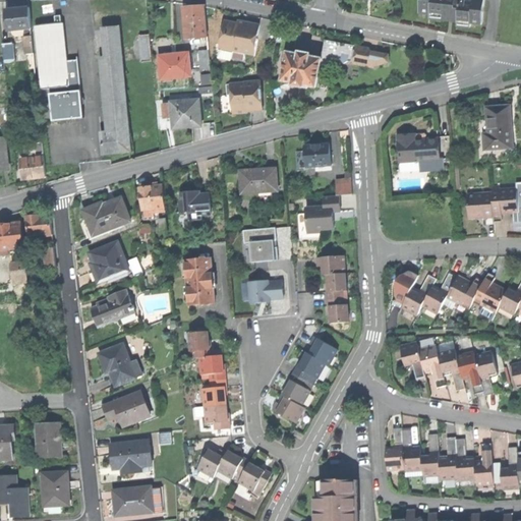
[(436,14),(454,16),(455,0),(419,0),(419,12),(436,14)]
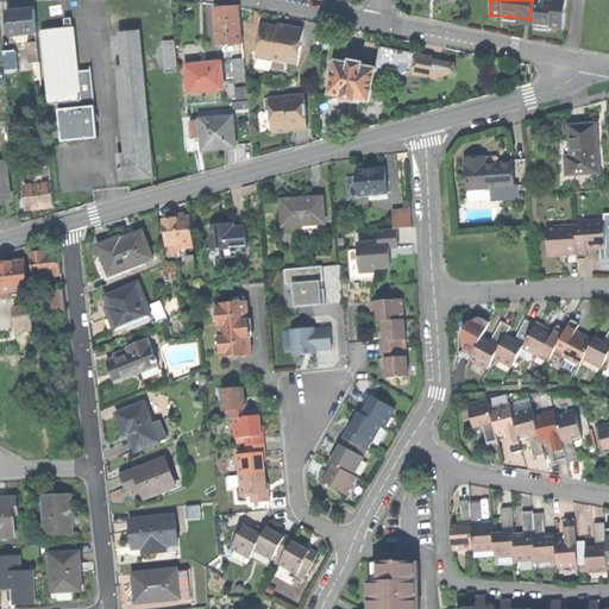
[(565,0),(532,0),(531,19),(531,25),(563,29),(565,0)]
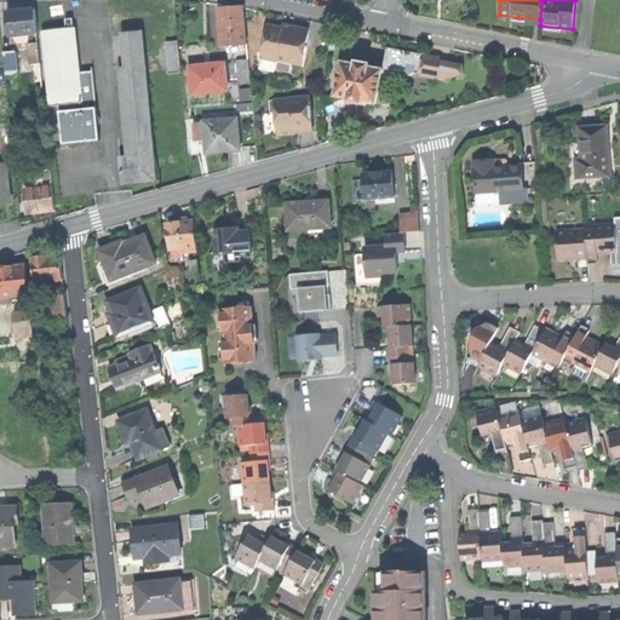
[(223,44),(246,42),(244,6),(233,7),(220,7),(223,44)]
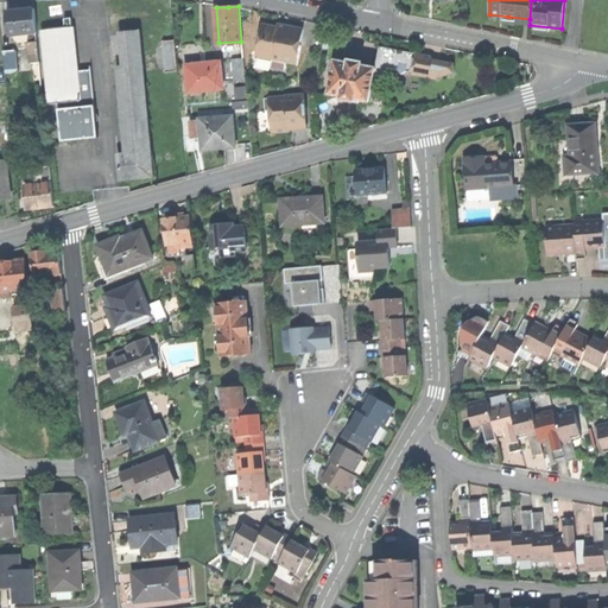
[(7,11),(10,35),(17,35),(37,32),(35,8),(20,10),(7,11)]
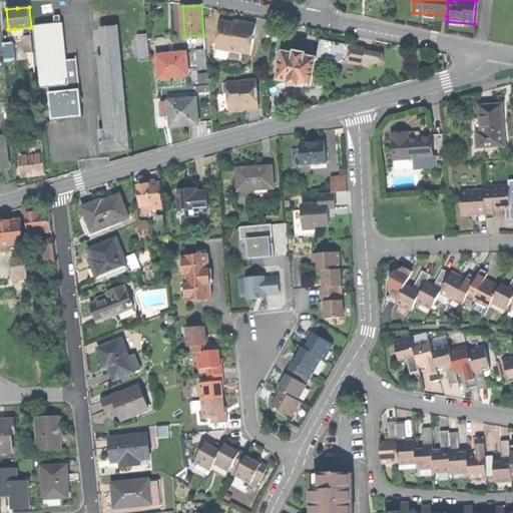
[(241,52),(249,54),(255,23),(239,20),(239,23),(233,21),(220,19),(215,47),(228,50),(241,52)]
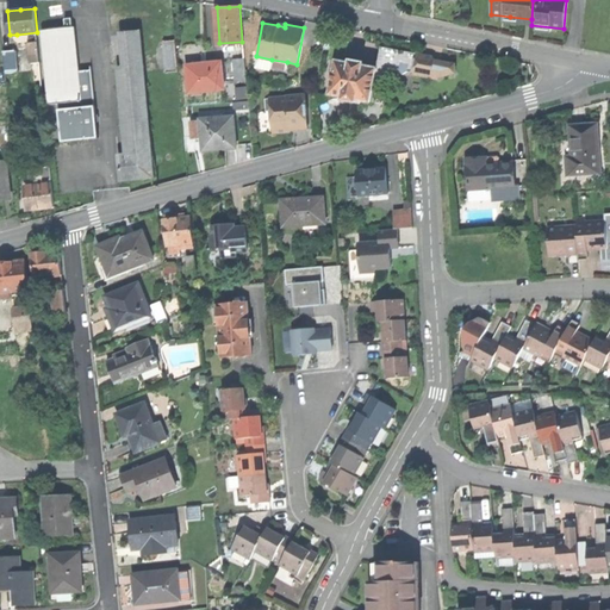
[(58,103),(80,100),(78,70),(73,25),(64,26),(42,27),(49,103),(58,103)]
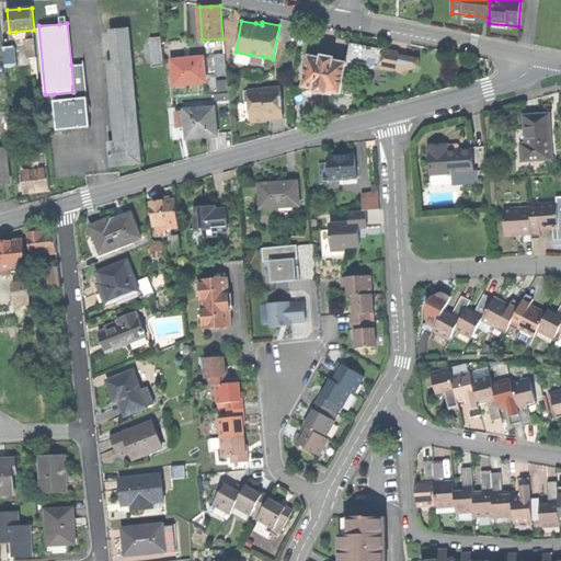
[(128,26),(111,29),(114,60),(122,139),(139,138),(128,26)]
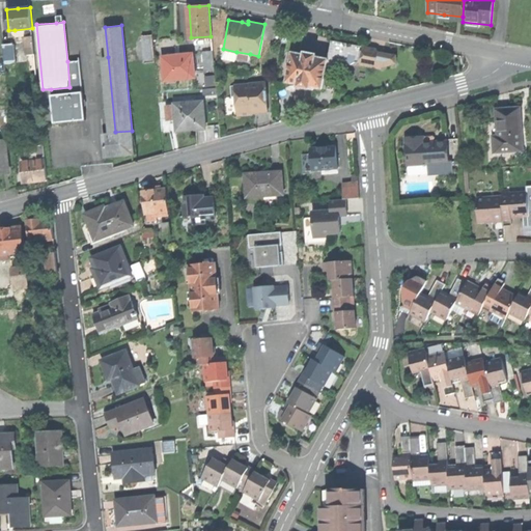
[(33,36),(32,28),(15,30),(16,37),(25,37),(33,36)]
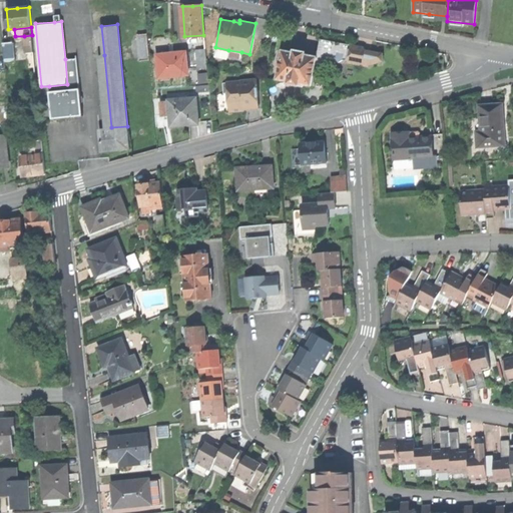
[(279,34),(277,43),(290,46),(293,31),(280,28),(279,34)]
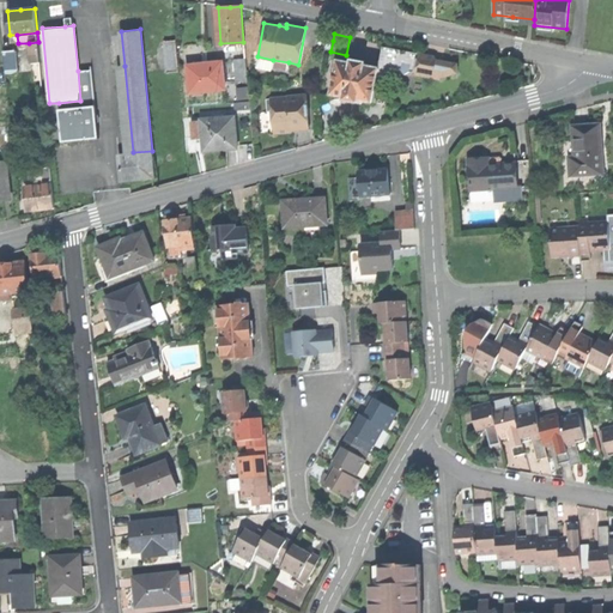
[(167,72),(178,72),(176,38),(164,40),(167,72)]
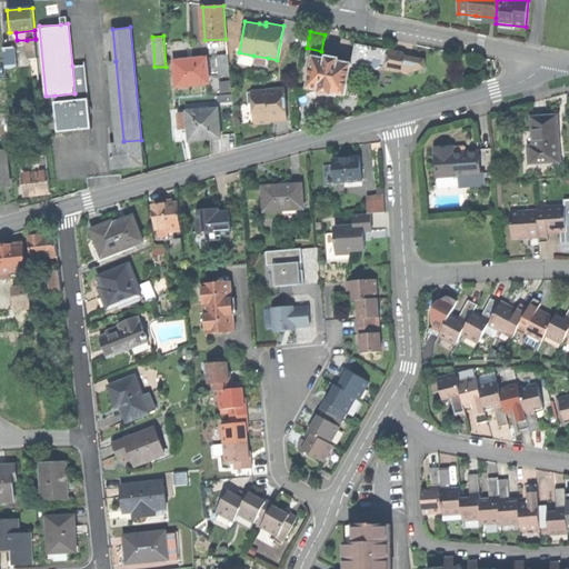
[(37,58),(36,39),(27,40),(28,59),(37,58)]
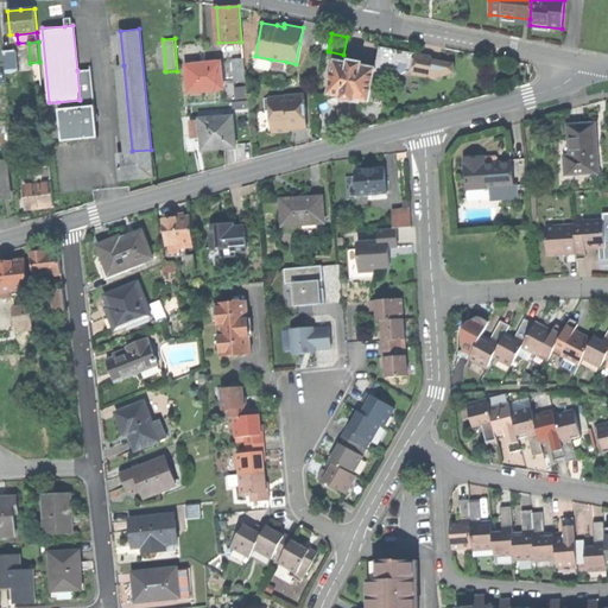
[(379,45),(375,68),(374,75),(391,71),(392,68),(398,69),(400,73),(405,70),(412,71),(412,74),(428,77),(429,74),(436,75),(436,77),(454,71),(455,63),(432,58),(418,56),(418,52),(379,45)]
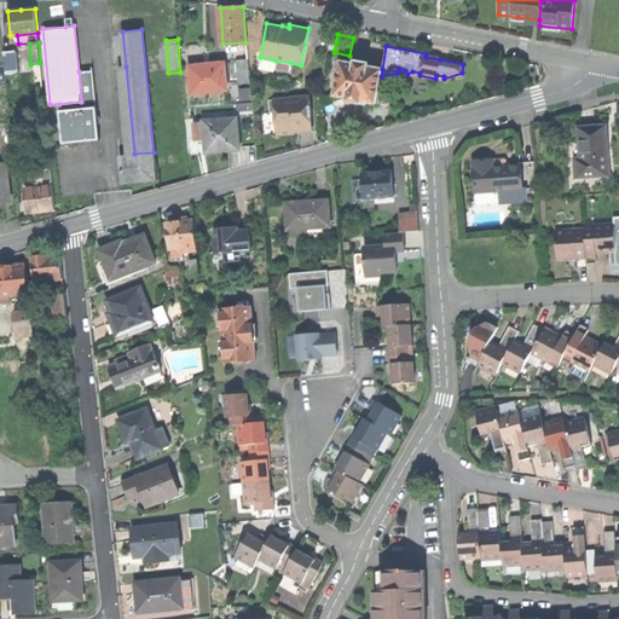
[(3,52),(5,74),(17,73),(15,51),(3,52)]
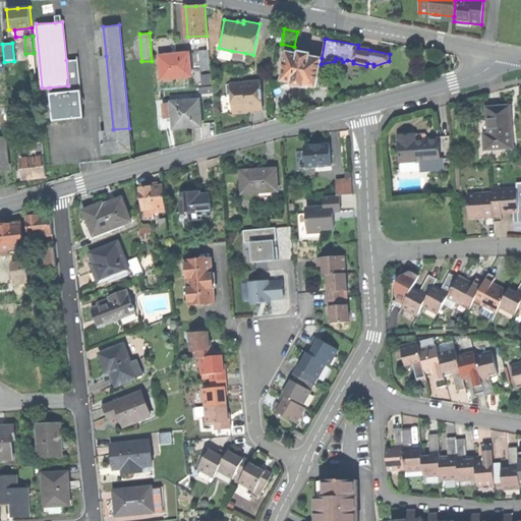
[(201,49),(203,67),(211,66),(209,48),(201,49)]
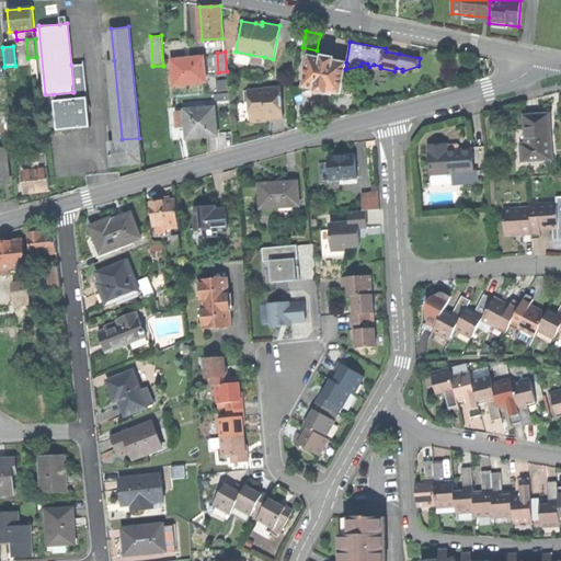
[(310,55),(304,86),(316,88),(316,90),(329,93),(329,90),(341,92),(345,69),(346,63),(334,60),(335,57),(330,56),(322,54),(322,57),(316,56),(310,55)]
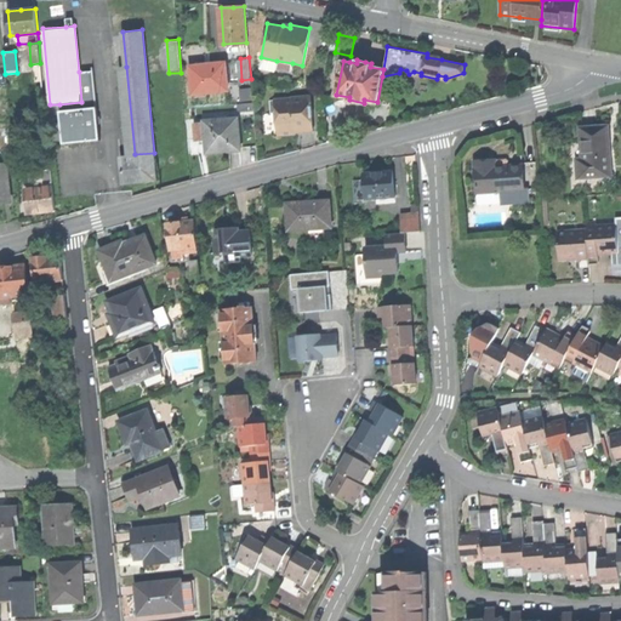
[(291,73),(292,63),(277,61),(275,69),(291,73)]
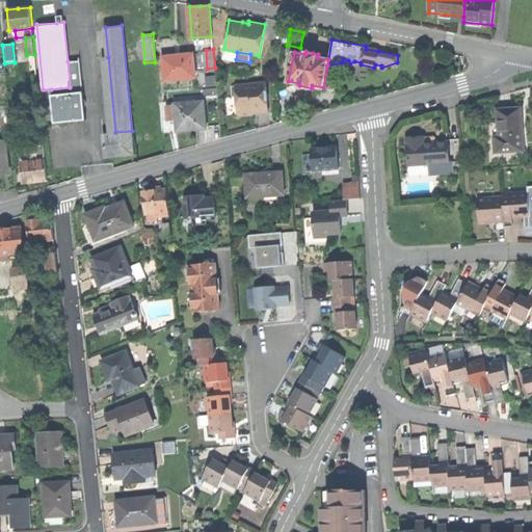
[(165,79),(195,76),(193,53),(177,55),(163,56),(165,79)]
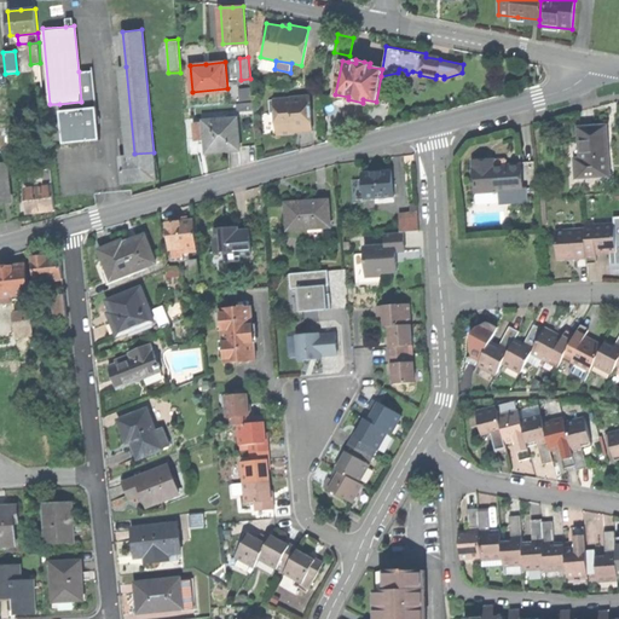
[(120,67),(127,155),(134,154),(126,67),(120,67)]
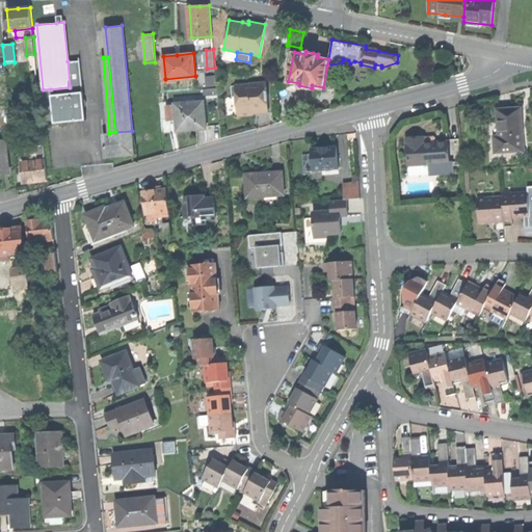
[(79,60),(68,61),(70,87),(51,89),(54,122),(70,120),(84,118),(79,60)]
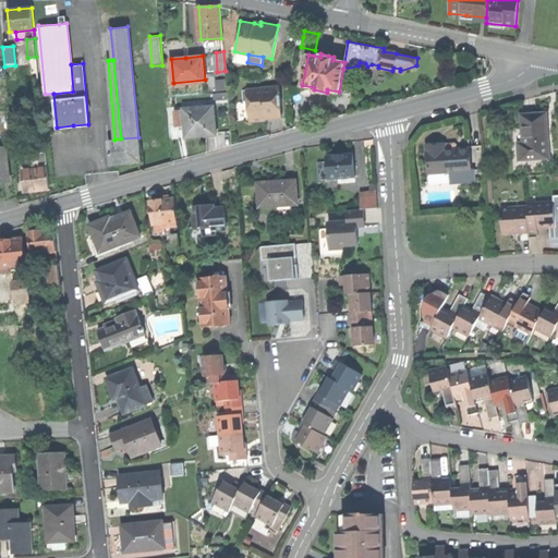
[(217,79),(217,87),(227,87),(226,77),(217,79)]
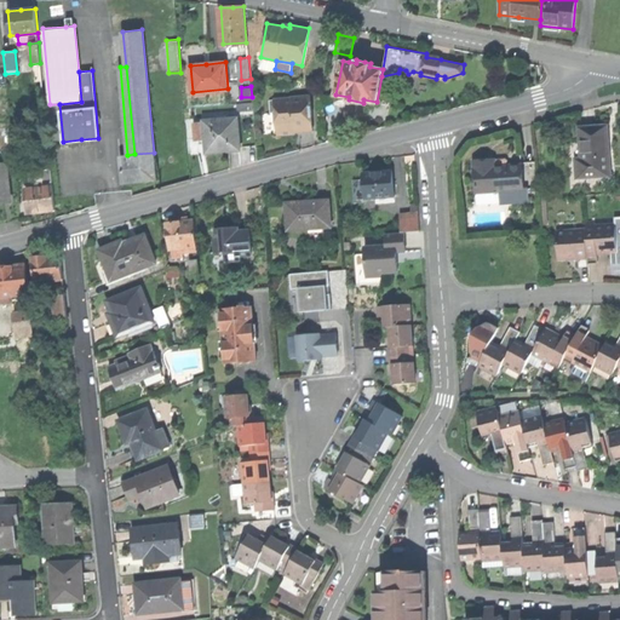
[(310,95),(274,98),(275,113),(276,135),(294,133),(296,133),(296,132),(314,130),(313,116),(308,113),(308,107),(311,107),(310,95)]
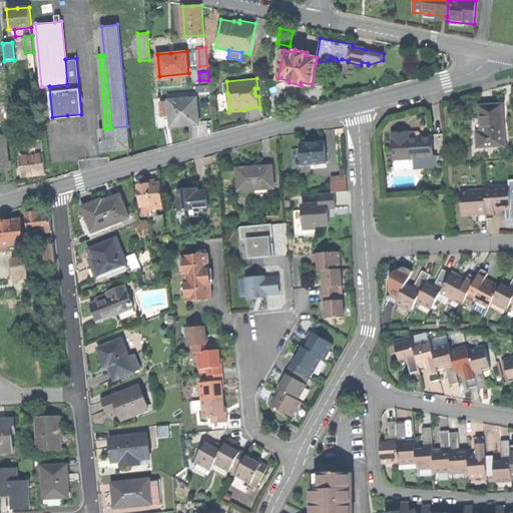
[(286,91),(284,104),(291,105),(293,92),(286,91)]
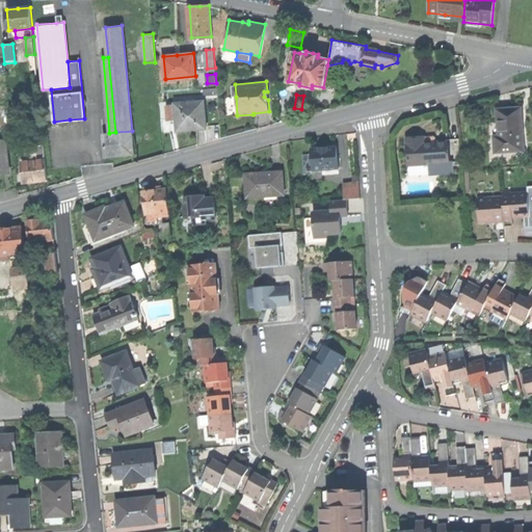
[(175,103),(177,130),(188,130),(205,128),(203,101),(175,103)]
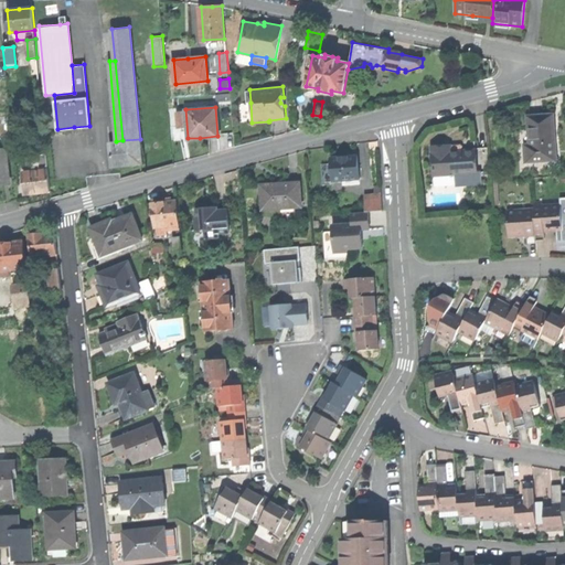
[(535,116),(528,117),(529,129),(531,129),(532,145),(525,146),(526,163),(555,161),(553,129),(554,129),(554,117),(544,118),(544,116),(535,116)]
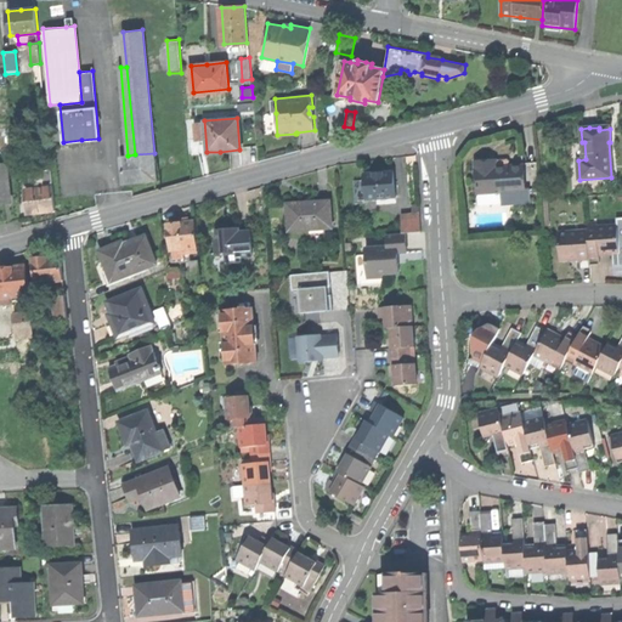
[(157,179),(154,153),(135,154),(128,156),(120,156),(123,181),(157,179)]
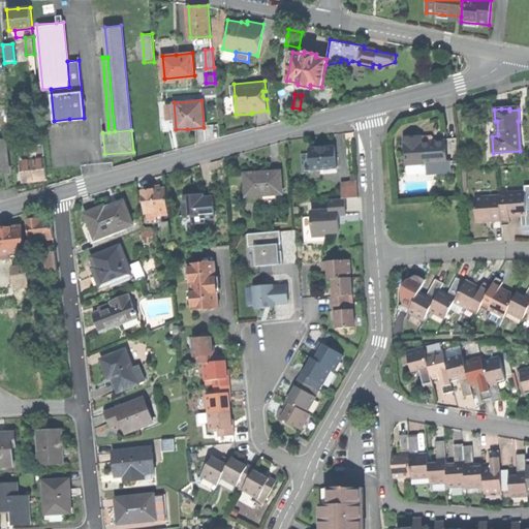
[(405,137),(407,164),(445,162),(444,143),(444,142),(433,142),(417,143),(417,136),(405,137)]
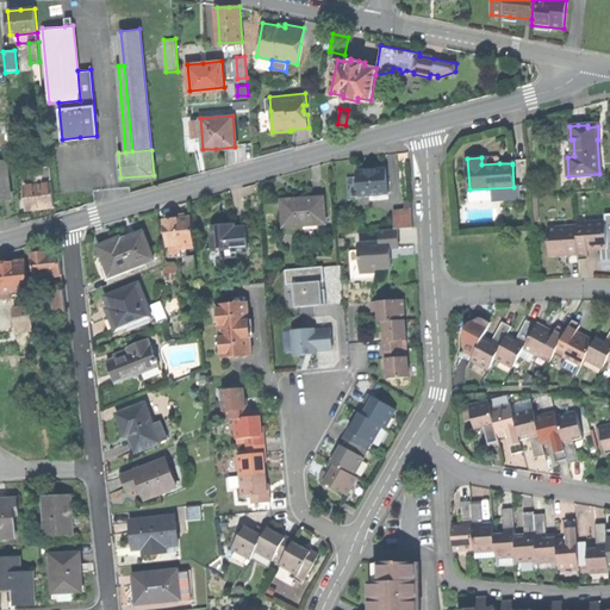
[(0,198),(10,198),(6,162),(0,162),(0,198)]
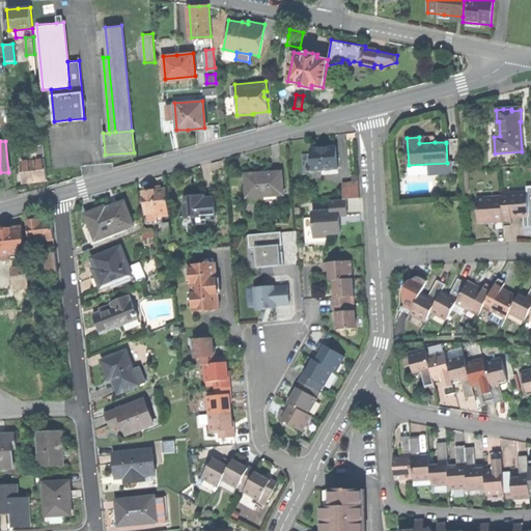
[(460,142),(446,143),(447,163),(462,162),(460,142)]
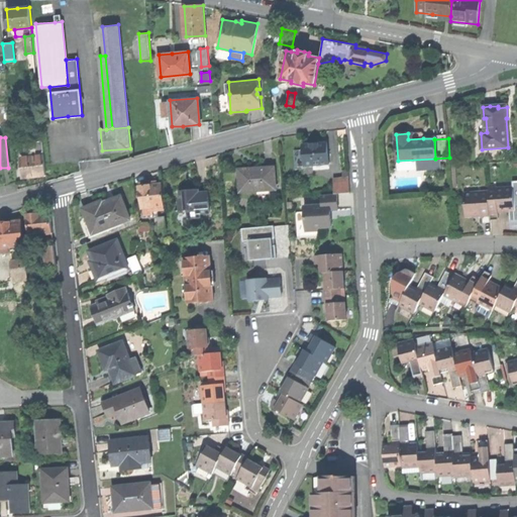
[(303,142),(304,164),(313,164),(329,163),(328,141),(314,142),(303,142)]
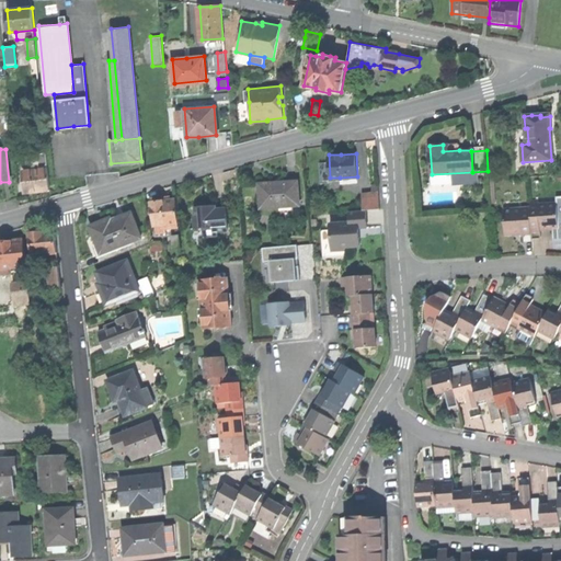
[(26,156),(27,170),(48,168),(47,157),(38,158),(38,155),(26,156)]
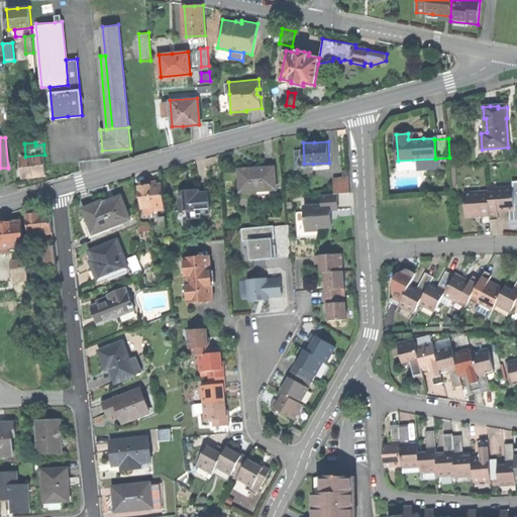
[(34,176),(46,174),(44,154),(25,157),(21,158),(23,177),(34,176)]
